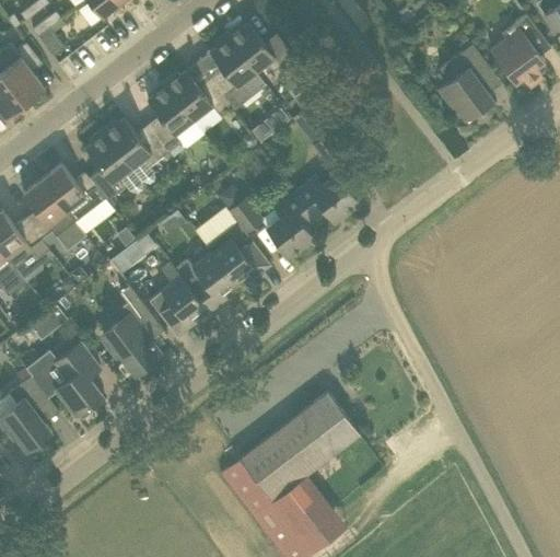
[(38,0),(32,6),(37,12),(49,3),(46,0),(38,0)]
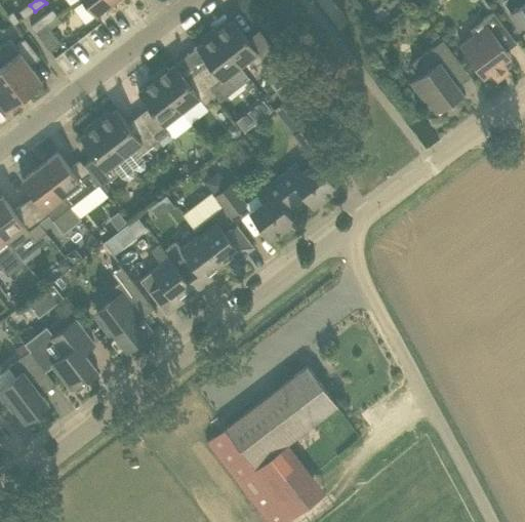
[(81,0),(96,18),(120,0),(81,0)]
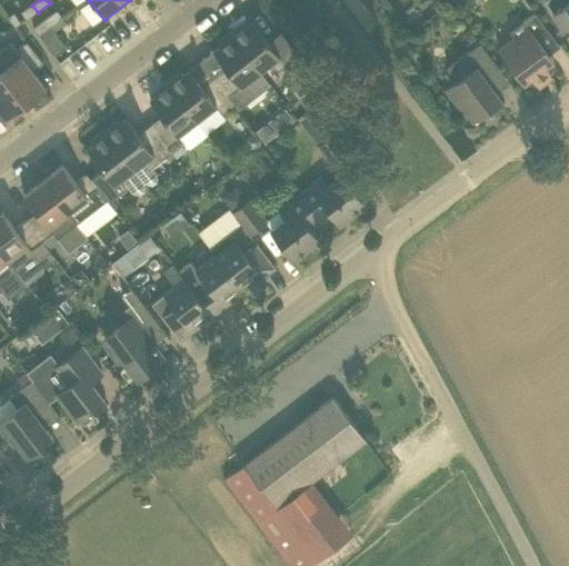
[(568,3),(552,16),(568,37),(568,3)]
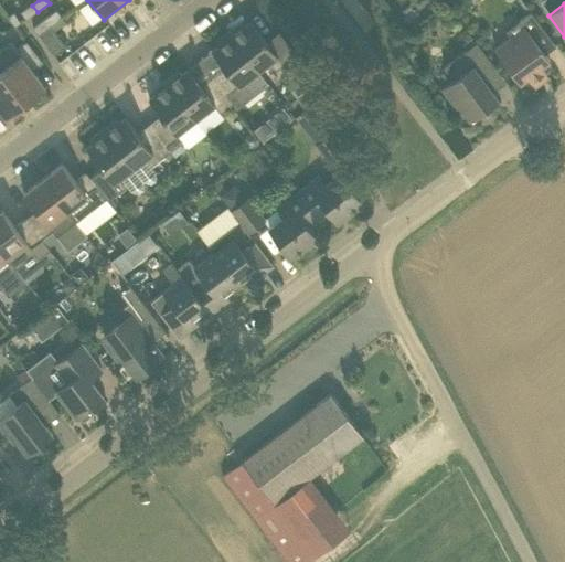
[(32,6),(21,14),(27,21),(38,12),(32,6)]
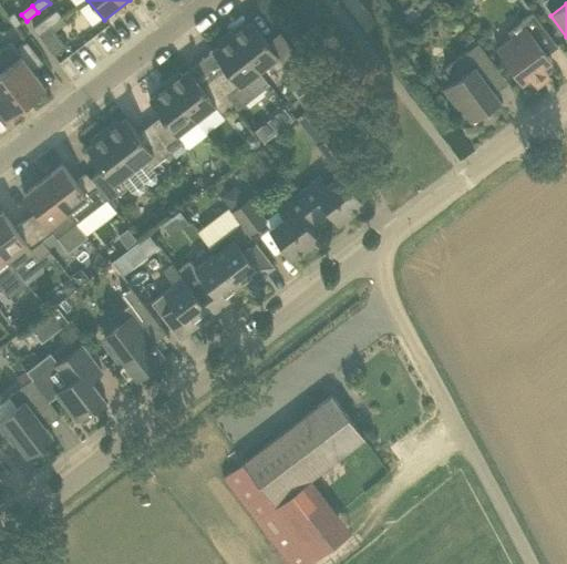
[(44,21),(50,28),(62,19),(57,11),(44,21)]
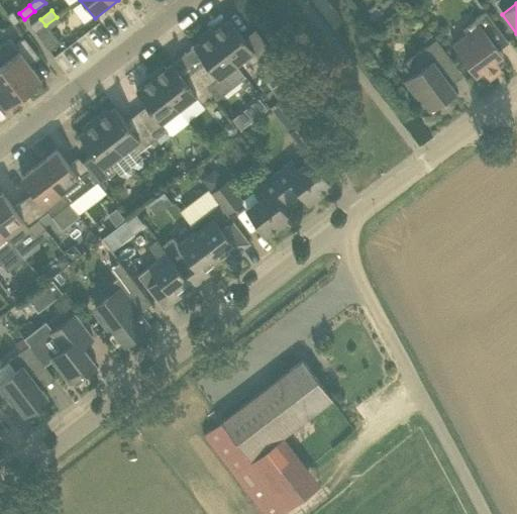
[(19,22),(13,13),(7,17),(14,26),(19,22)]
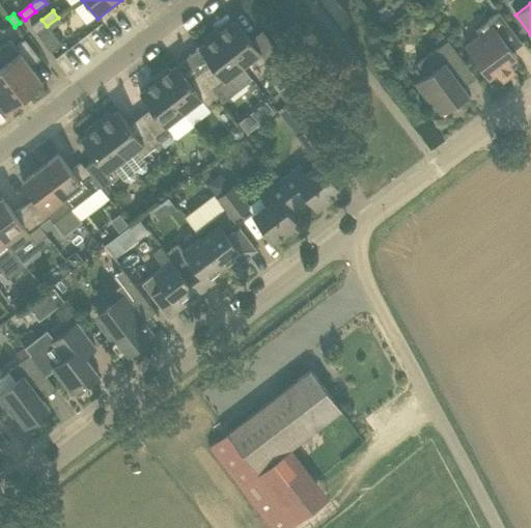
[(490,21),(493,27),(479,36),(480,37),(466,48),(488,80),(496,74),(501,80),(513,71),(509,64),(516,59),(512,53),(523,46),(499,14),(490,21)]
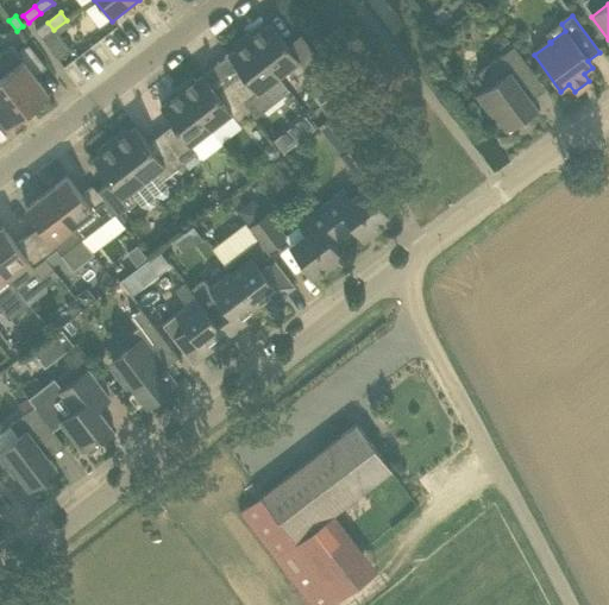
[(48,23),(36,32),(42,39),(54,30),(48,23)]
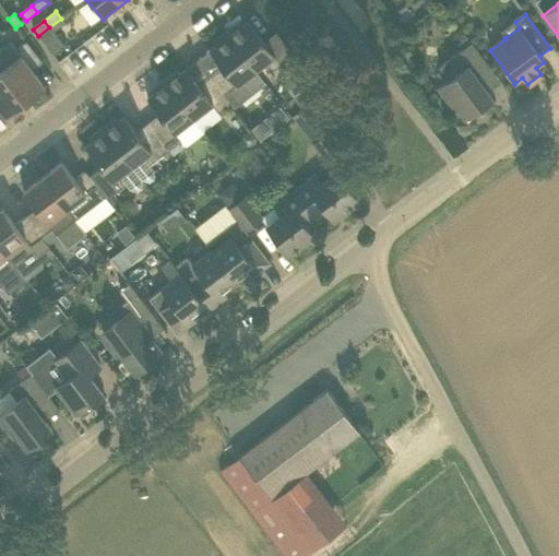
[(293,57),(275,34),(264,43),(248,23),(241,27),(239,24),(226,34),(256,72),(266,63),(273,72),(293,57)]
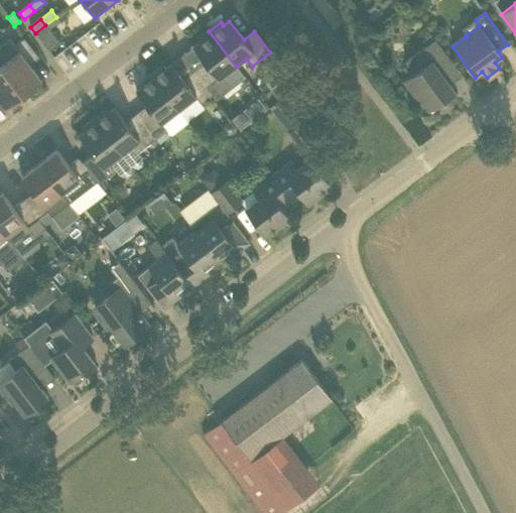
[(35,33),(37,37),(50,53),(60,44),(45,25),(35,33)]
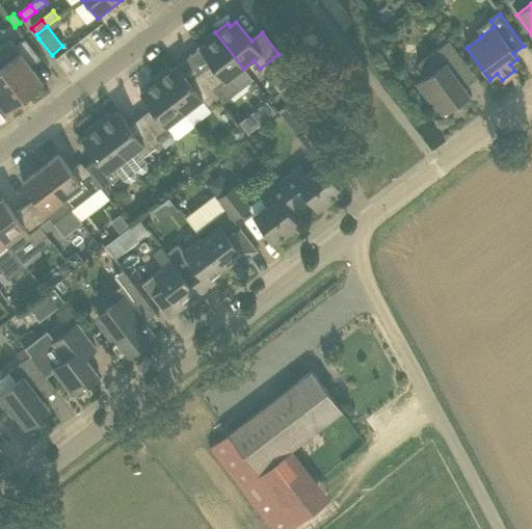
[(242,89),(233,77),(243,69),(215,32),(203,42),(206,45),(200,50),(214,70),(203,78),(219,99),(223,104),(242,89)]
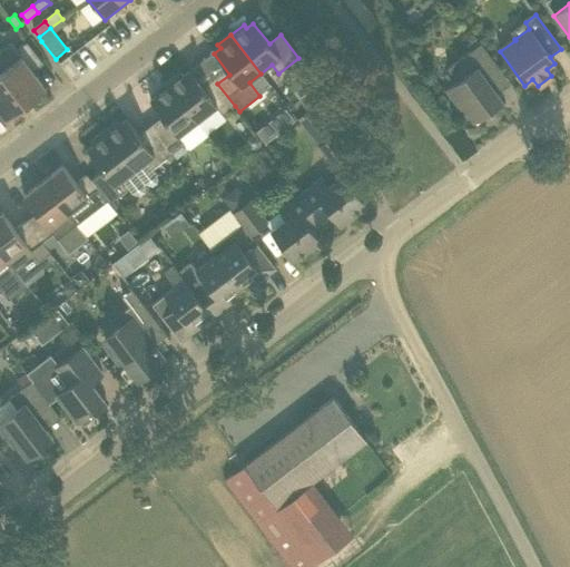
[(471,52),(479,47),(474,40),(467,47),(471,52)]
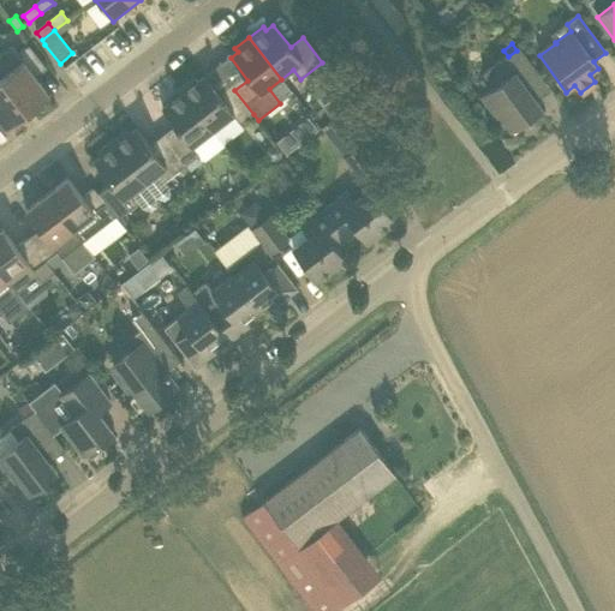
[(35,79),(47,70),(29,48),(17,57),(11,49),(0,57),(0,78),(29,114),(49,97),(35,79)]
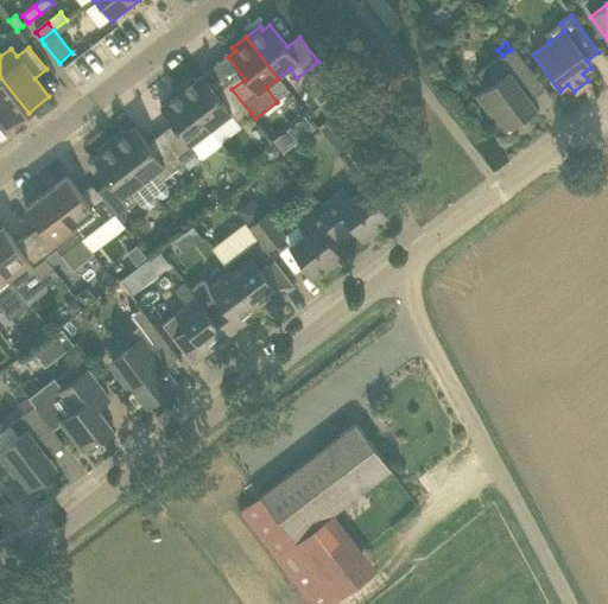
[(505,132),(536,109),(517,84),(532,74),(513,49),(511,50),(502,56),(479,74),(489,89),(488,90),(476,99),(491,119),(494,116),(505,132)]
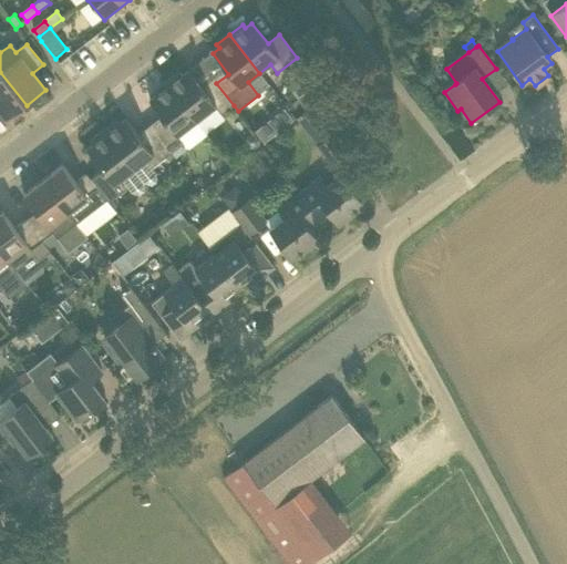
[(0,111),(7,120),(27,105),(0,72),(0,111)]
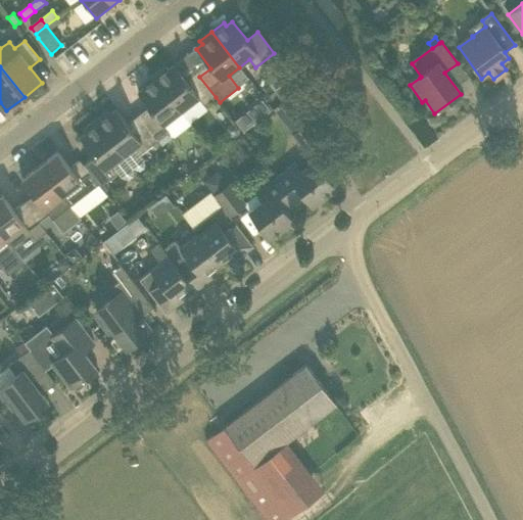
[(189,85),(174,66),(168,71),(165,67),(153,77),(182,113),(199,100),(204,106),(216,97),(199,77),(189,85)]
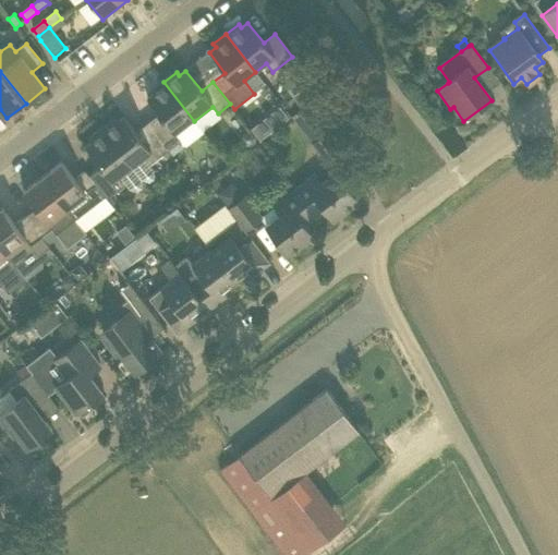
[(154,95),(147,100),(162,121),(152,130),(169,152),(181,142),(176,135),(194,121),(164,82),(152,92),(154,95)]
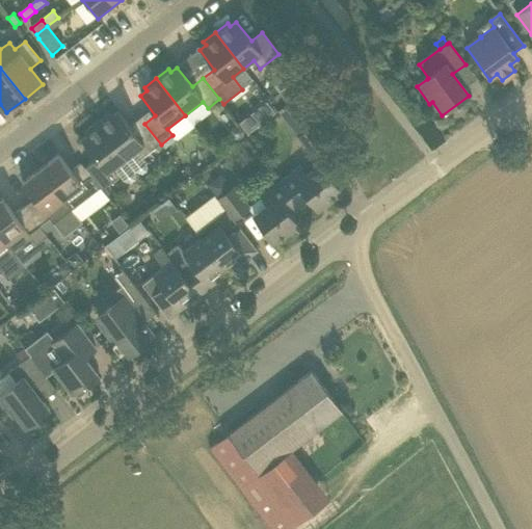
[(285,88),(280,93),(288,104),(304,90),(296,80),(285,88)]
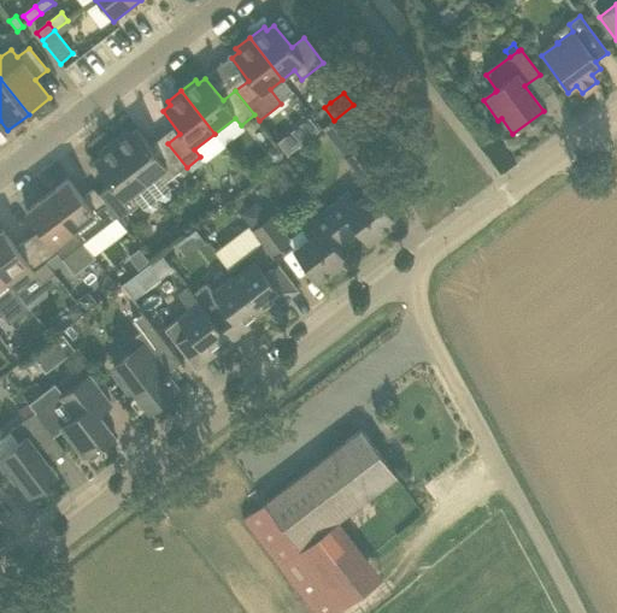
[(297,129),(307,142),(319,133),(310,119),(297,129)]
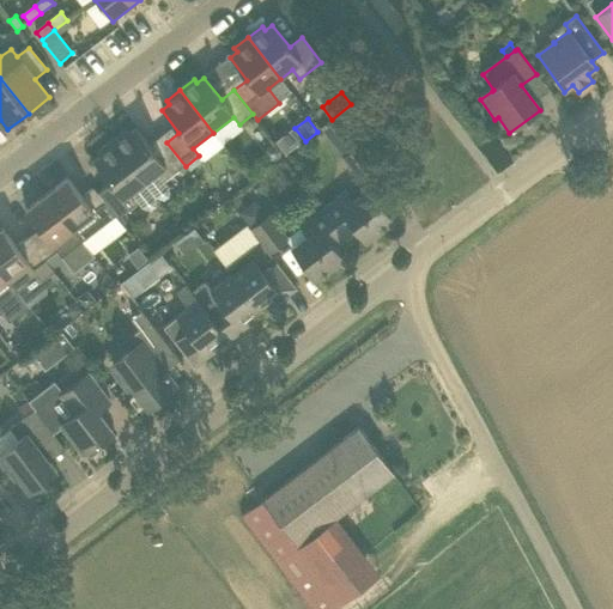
[(153,152),(137,129),(128,135),(126,132),(111,142),(145,184),(155,199),(163,201),(169,198),(169,188),(165,182),(186,166),(167,142),(153,152)]
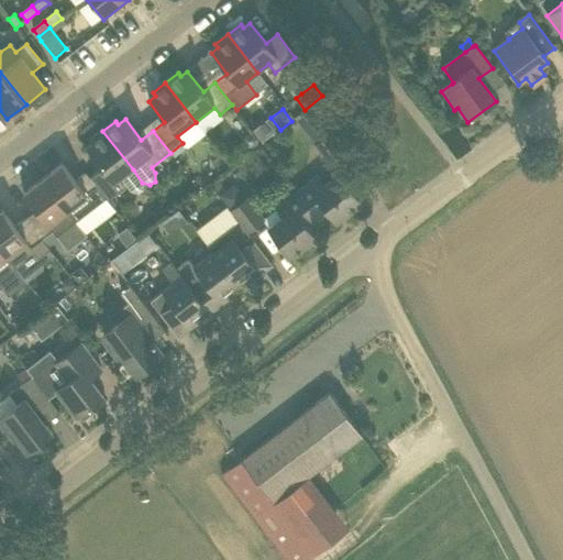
[(307,136),(315,146),(331,133),(323,123),(307,136)]
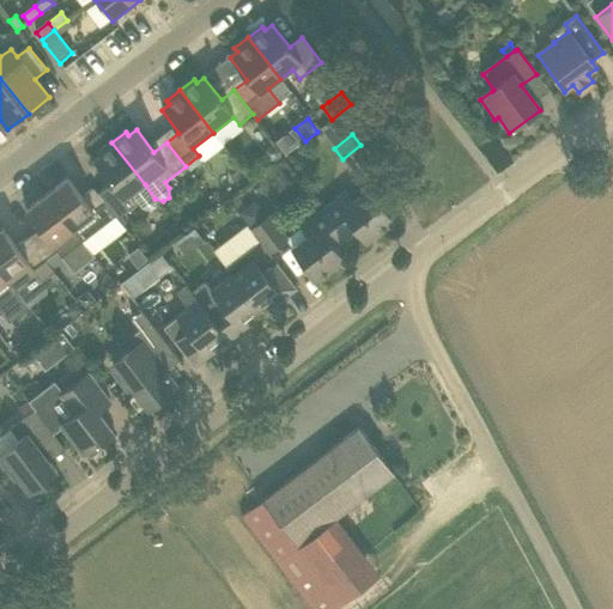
[(101,157),(93,163),(110,186),(98,195),(111,212),(117,219),(138,203),(141,209),(150,212),(156,207),(155,199),(145,184),(111,142),(98,153),(101,157)]
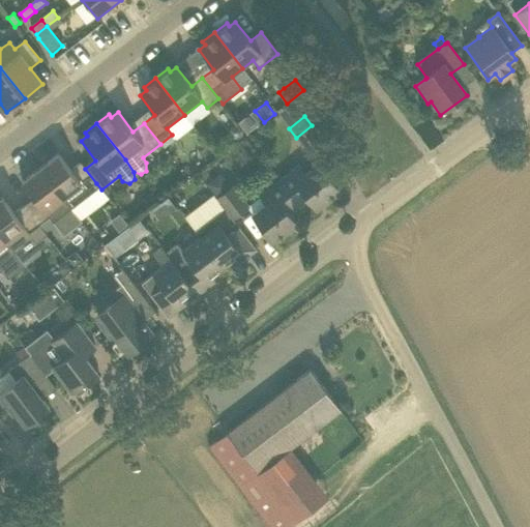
[(242,137),(243,132),(239,127),(234,126),(229,130),(229,136),(233,141),(238,141),(242,137)]
